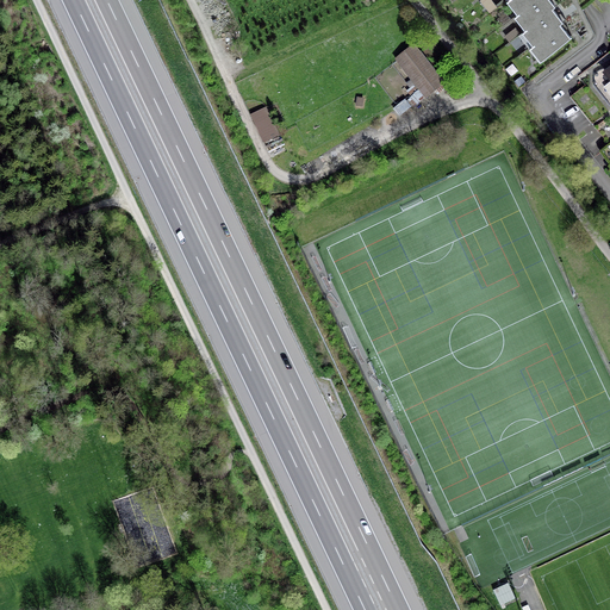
[(493,0),(483,0),(490,11),(498,6),(493,0)]
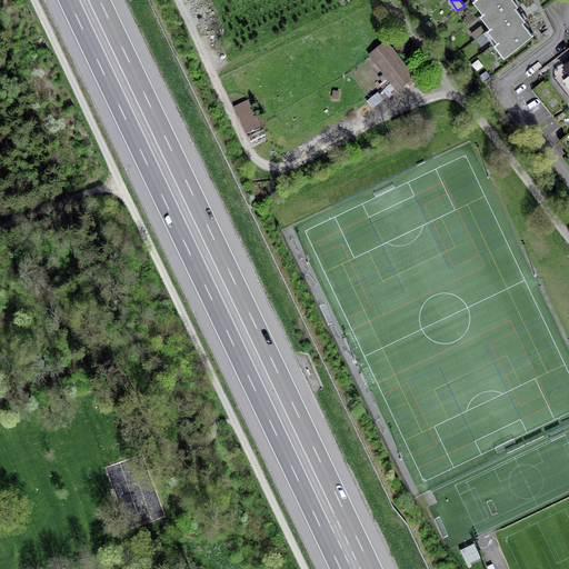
[(478,0),(488,11),(500,0),(478,0)]
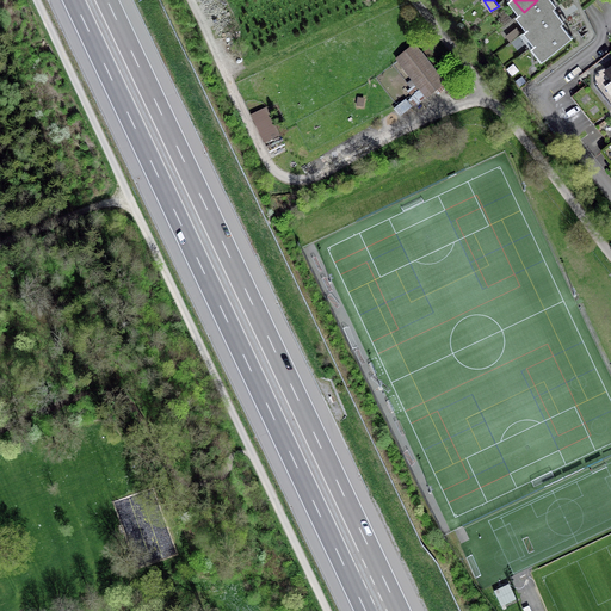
[(537,0),(524,12),(520,14),(531,28),(559,6),(561,4),(557,0),(537,0)]
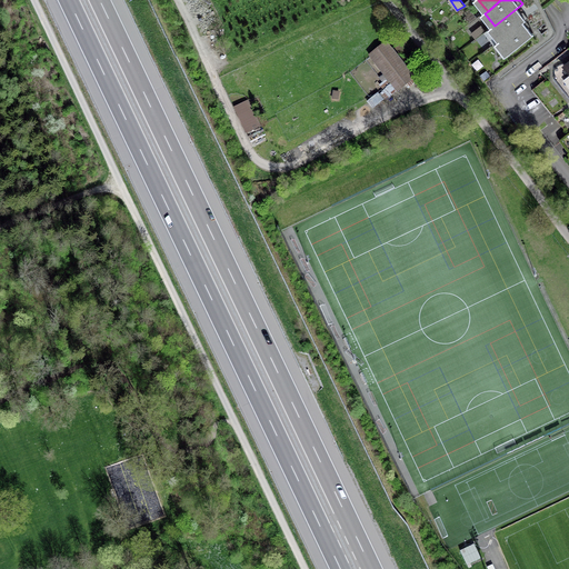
[(495,26),(492,28),(502,40),(526,21),(530,18),(520,6),(495,26)]
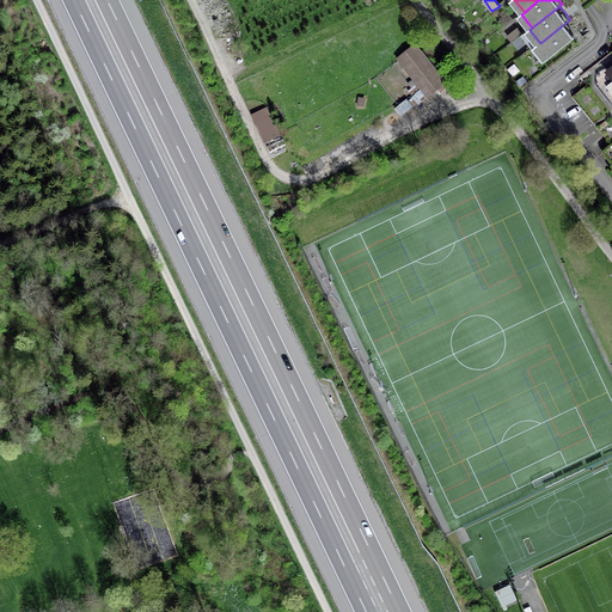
[(540,43),(537,46),(548,59),(576,35),(565,23),(540,43)]
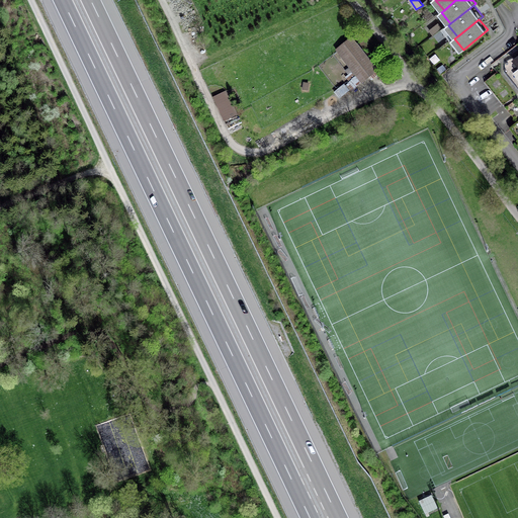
[(375,71),(351,40),(337,52),(361,82),(375,71)]
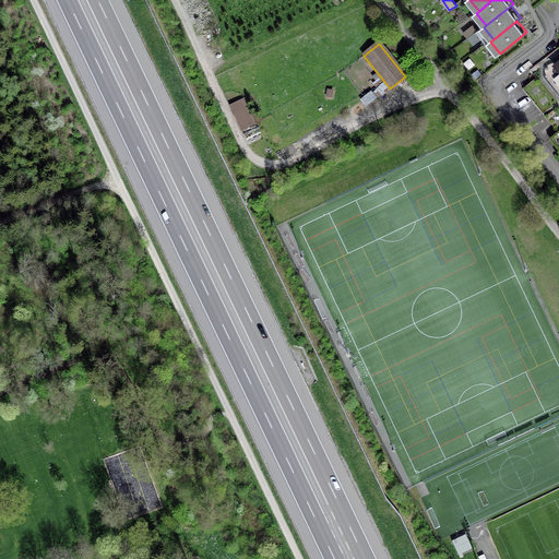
[(530,98),(545,86),(538,78),(523,90),(530,98)]
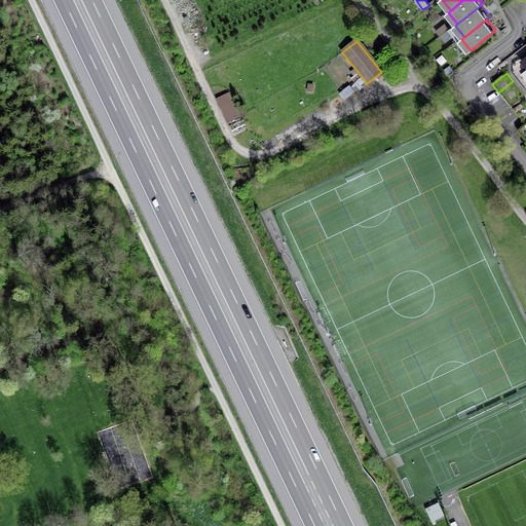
[(498,92),(504,100),(518,89),(513,81),(498,92)]
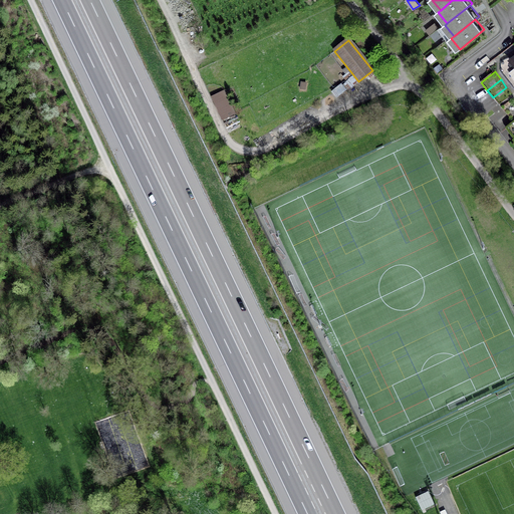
[(506,87),(493,97),(499,106),(513,96),(506,87)]
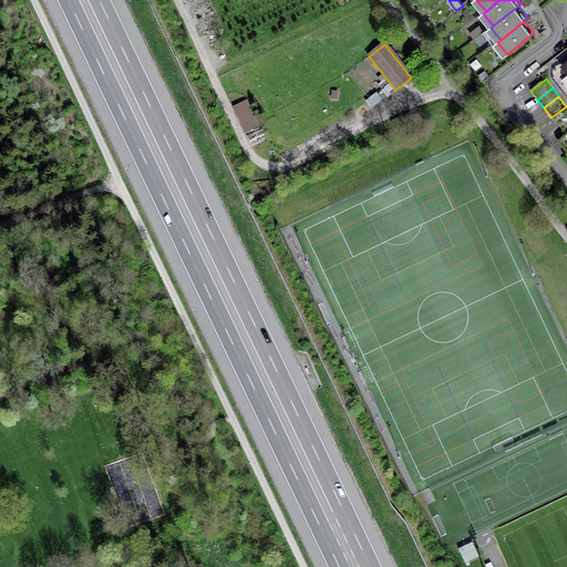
[(247,100),(233,106),(245,133),(259,125),(247,100)]
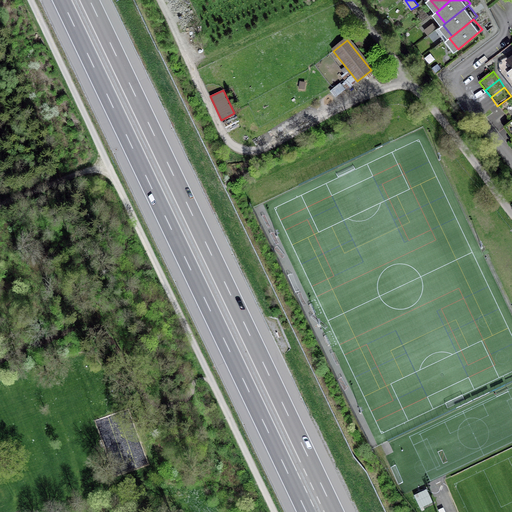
[(511,98),(511,99),(500,108),(511,122),(511,98)]
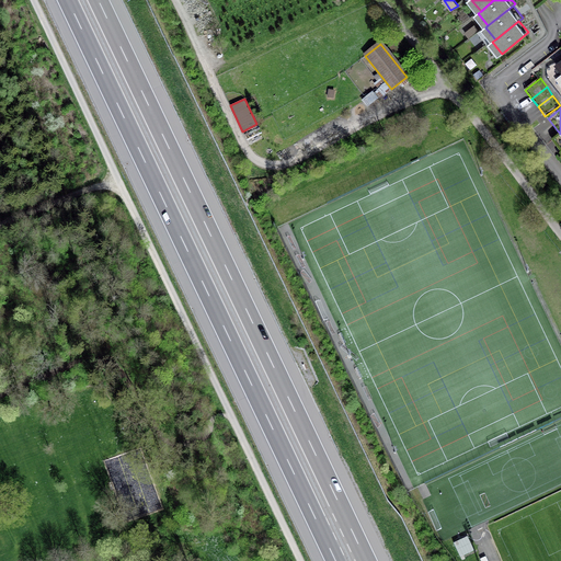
[(467,537),(454,544),(460,557),(473,550),(467,537)]
